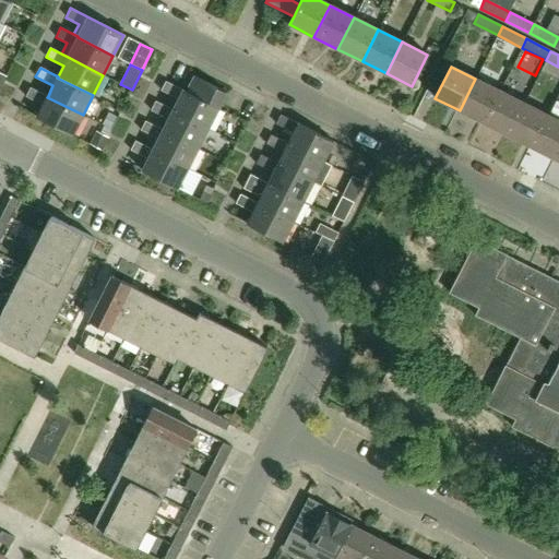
[(221,104),(227,92),(194,76),(187,92),(165,81),(161,90),(179,99),(174,109),(173,110),(209,129),(218,108),(221,104)]
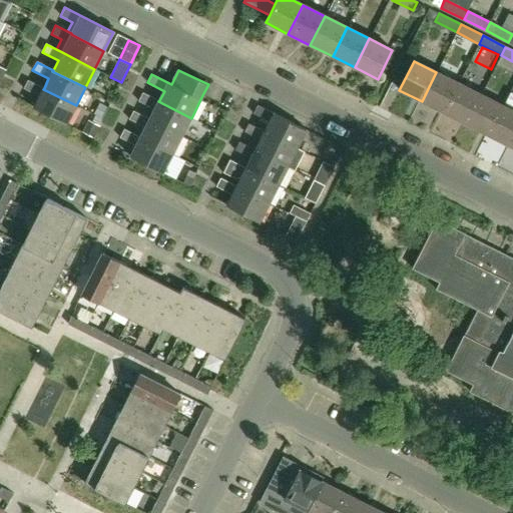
[(444,113),(458,83),(436,72),(422,101),(444,113)]
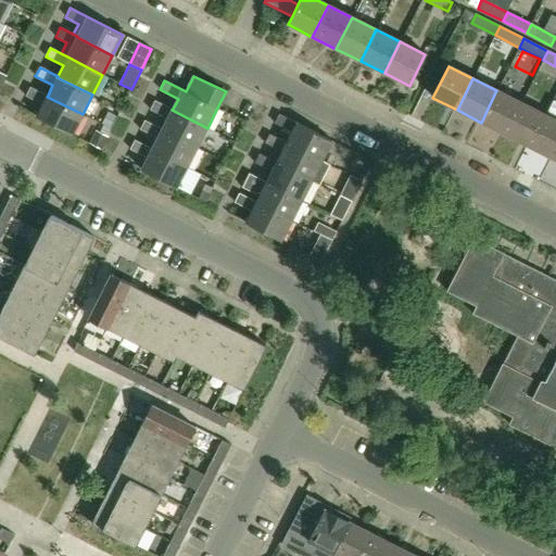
[(72,135),(83,114),(47,97),(48,96),(29,87),(25,96),(42,104),(37,116),(72,135)]
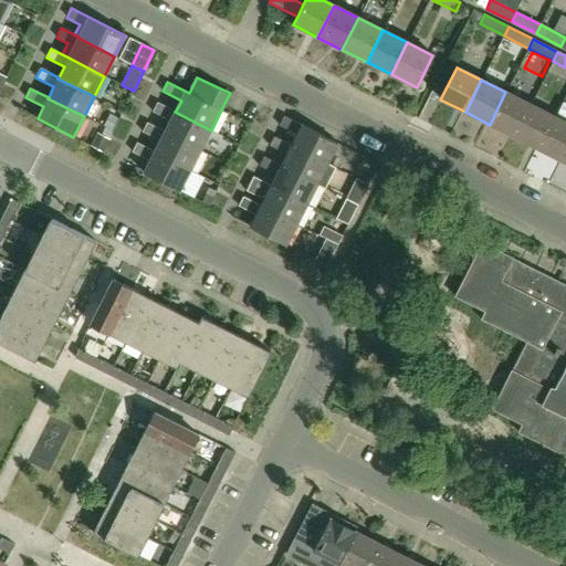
[(514,137),(531,105),(505,92),(490,125),(514,137)]
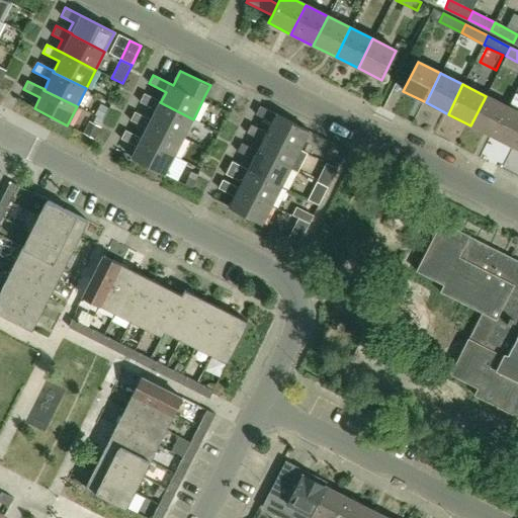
[(183,138),(193,119),(160,102),(161,101),(144,93),(140,102),(156,110),(151,120),(151,121),(183,138)]
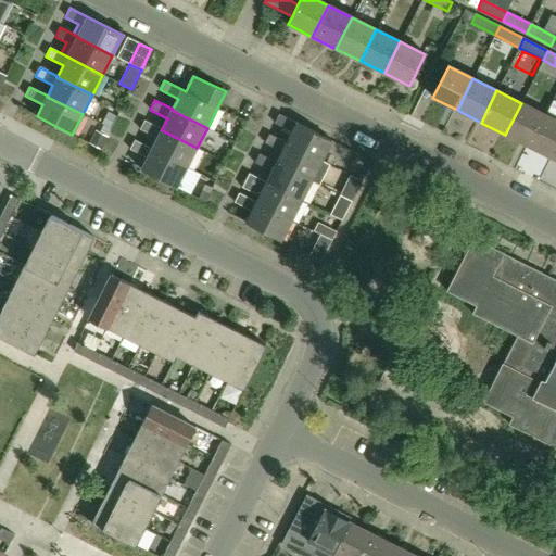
[(529,147),(545,115),(521,103),(505,135),(529,147)]
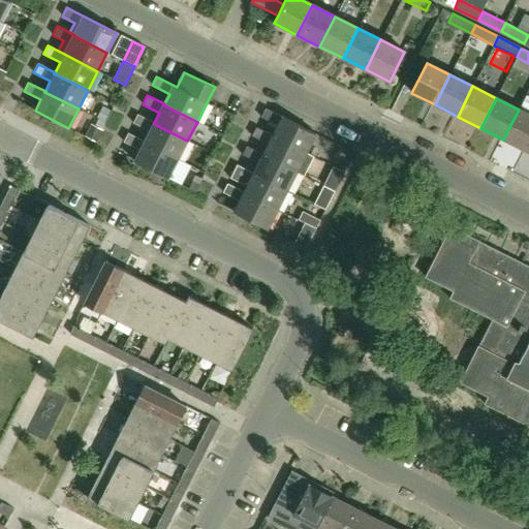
[(306,153),(315,134),(266,109),(261,118),(278,126),(273,135),(272,136),(306,153)]
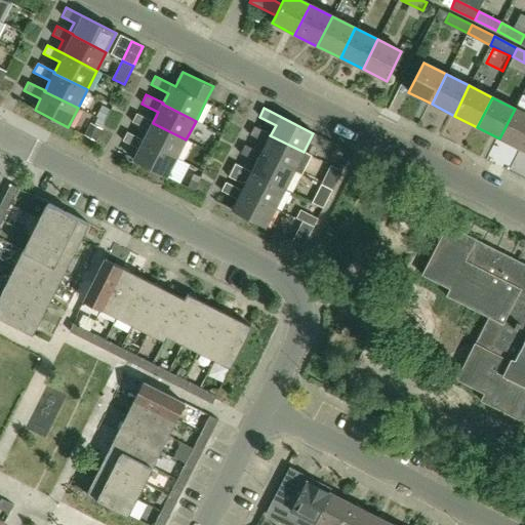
[(522,150),(524,144),(524,114),(515,109),(499,138),(522,150)]
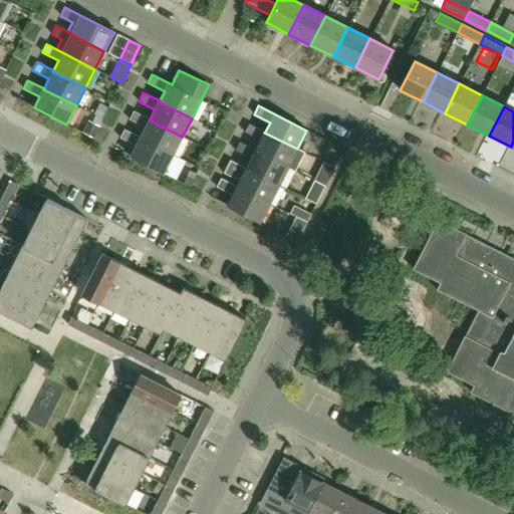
[(173,155),(182,137),(150,120),(150,119),(134,110),(130,119),(146,127),(141,138),(140,139),(173,155)]
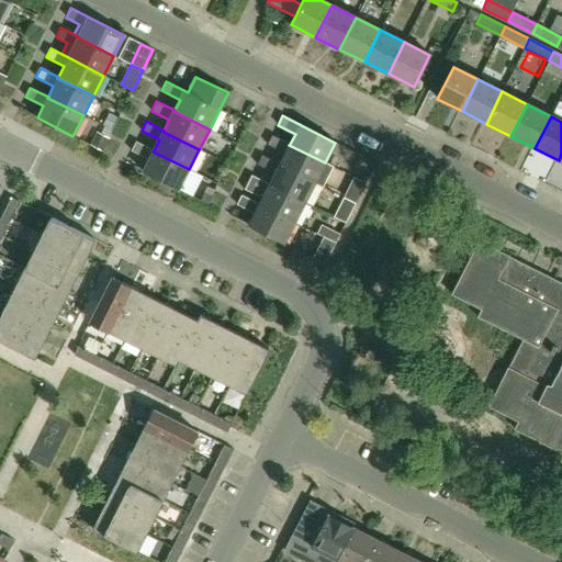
[(334,167),(325,163),(289,145),(290,144),(272,135),(267,145),(284,154),(280,165),(279,165),(315,183),(323,187),(334,167)]
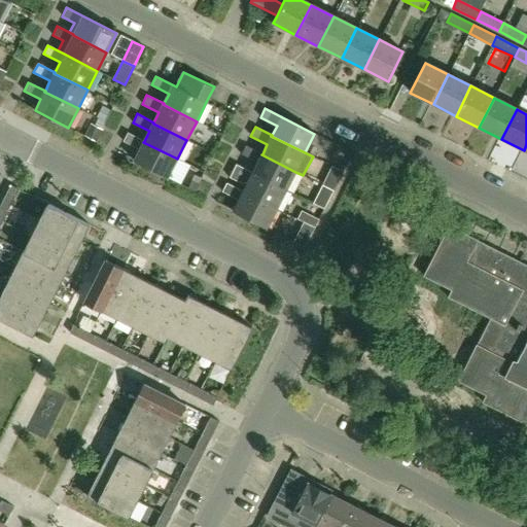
[(168,178),(177,159),(143,142),(144,141),(128,132),(123,141),(140,149),(134,161),(168,178)]
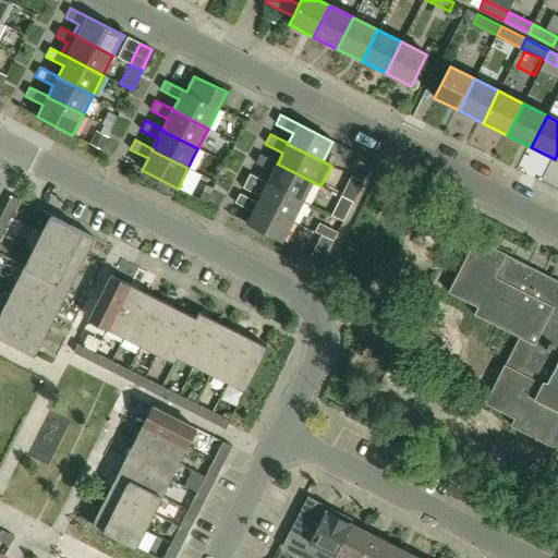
[(277,164),(278,164),(259,154),(255,164),(273,172),(267,183),(267,184),(303,202),(313,182),(277,164)]
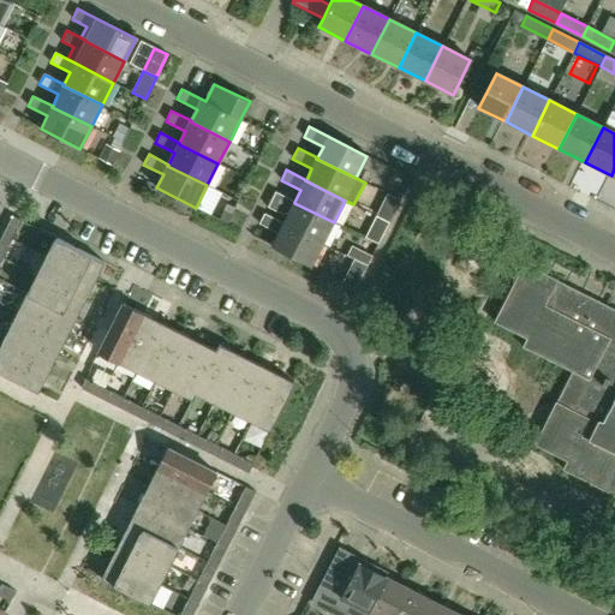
[(294,203),(294,202),(275,192),(270,202),(267,207),(282,215),(290,212),(284,224),(284,225),(322,244),(334,222),(294,203)]
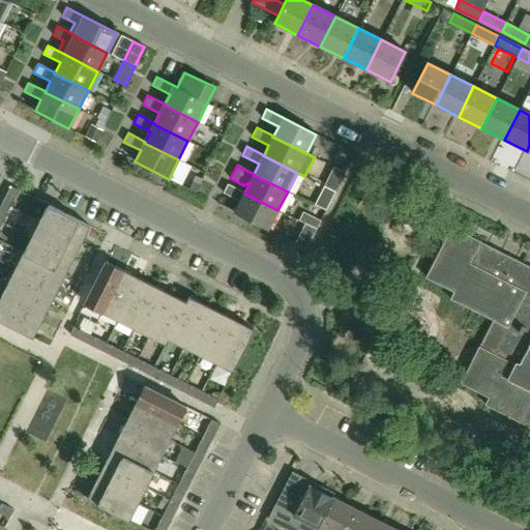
[(340,183),(329,177),(324,186),(335,192),(340,183)]
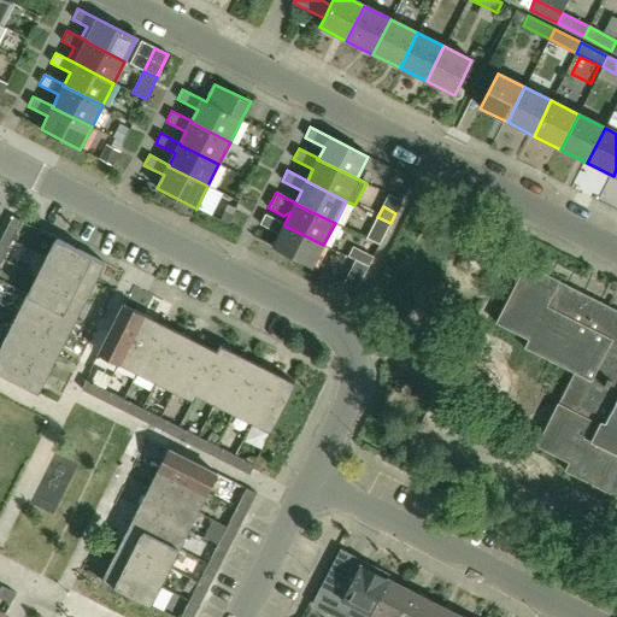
[(312,268),(323,245),(285,225),(285,224),(265,215),(259,224),(280,234),(272,247),(312,268)]
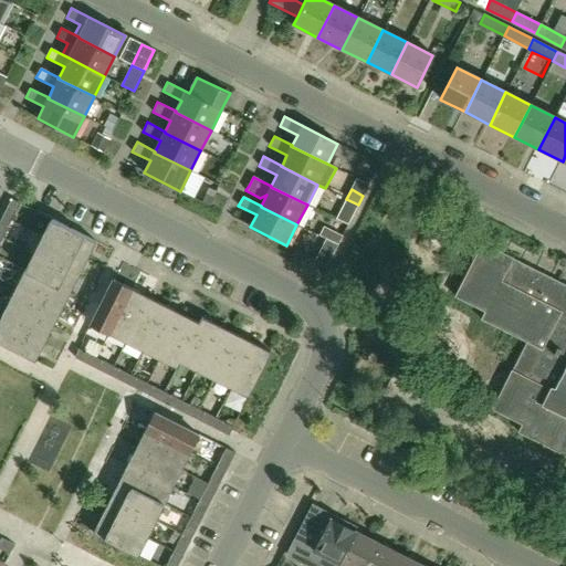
[(2,217),(11,221),(20,203),(12,200),(11,199),(2,217)]
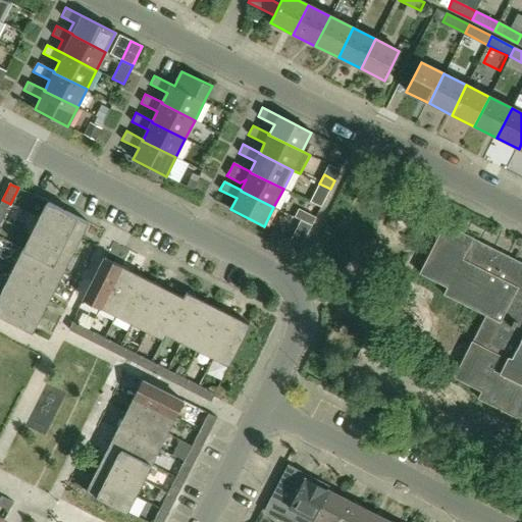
[(328,193),(315,187),(310,199),(323,204),(328,193)]
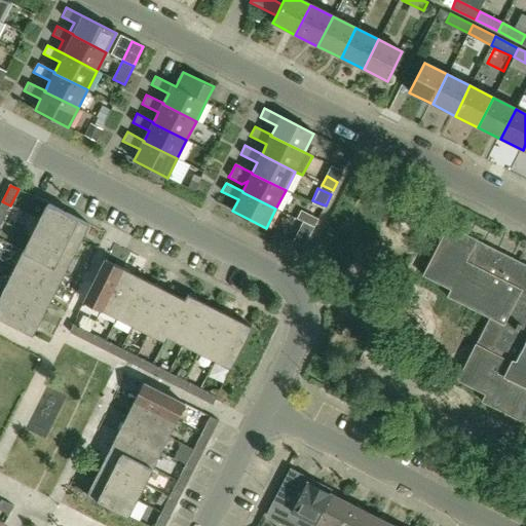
[(2,201),(0,205),(0,220),(2,222),(10,205),(2,201)]
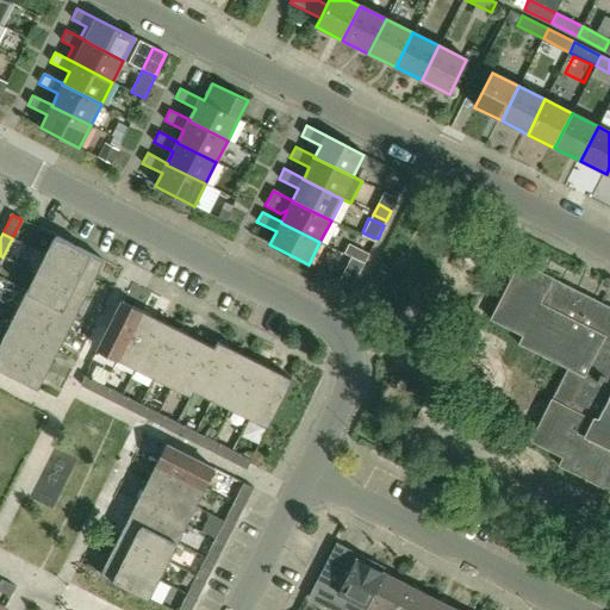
[(94,279),(104,261),(56,236),(47,255),(94,279)]
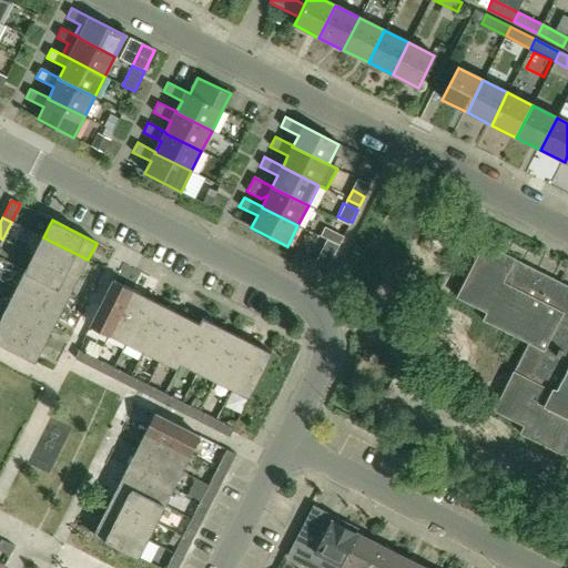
[(327,240),(327,241),(338,246),(344,236),(325,227),(321,236),(327,240)]
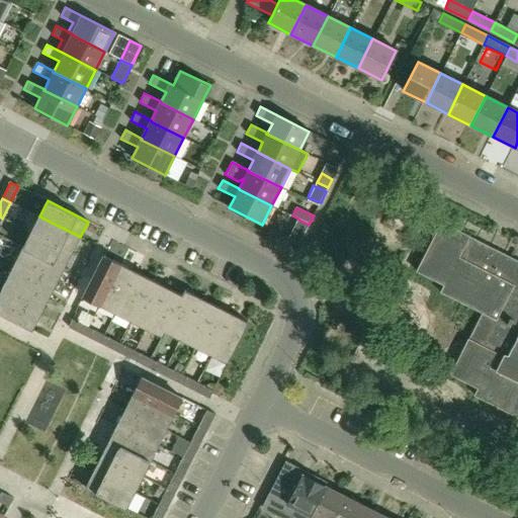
[(80,237),(39,217),(31,232),(72,253),(80,237)]
